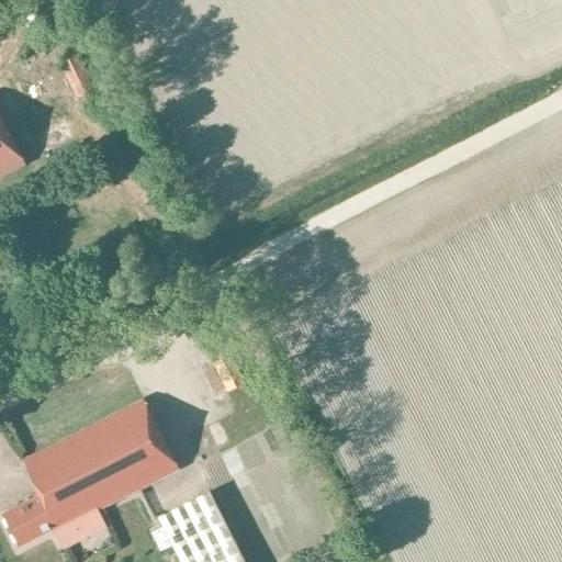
[(94,89),(90,79),(77,51),(58,59),(71,88),(76,98),(94,89)]
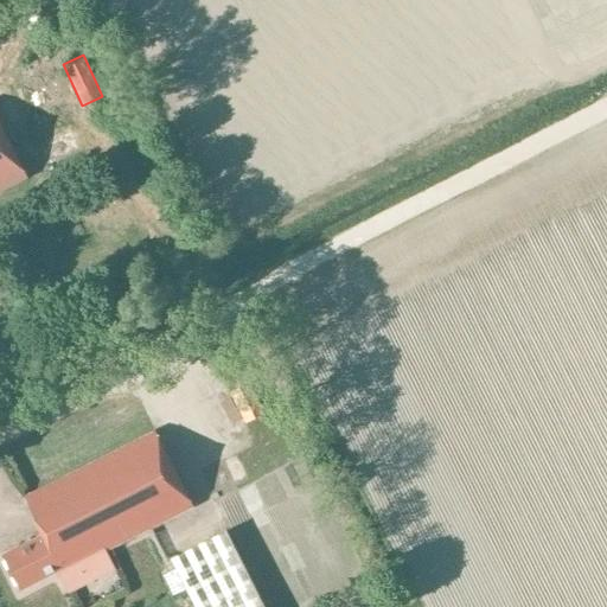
[(0,189),(27,176),(0,121),(0,189)]
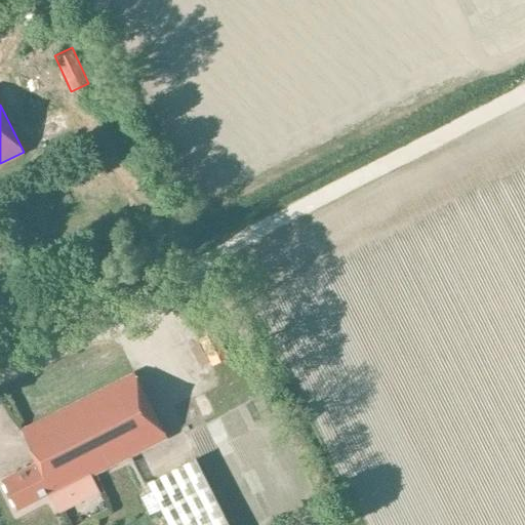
[(229,358),(215,331),(199,339),(212,366),(229,358)]
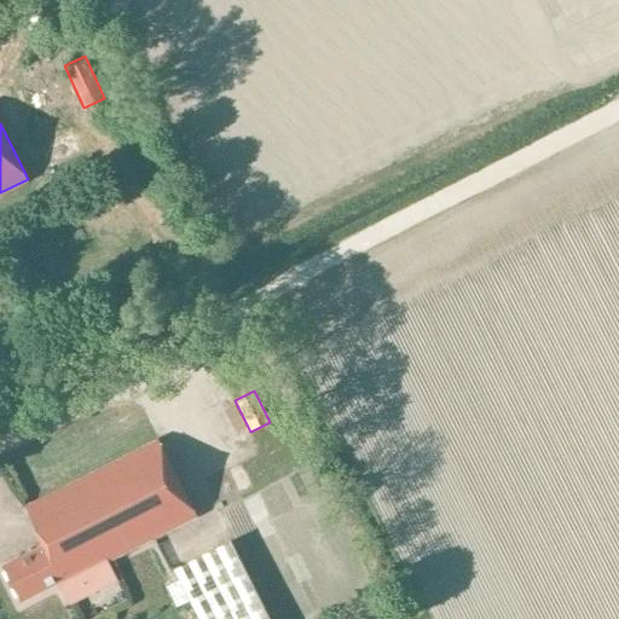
[(47,545),(5,567),(21,601),(58,582),(69,602),(114,579),(105,562),(196,516),(158,441),(29,508),(47,545)]
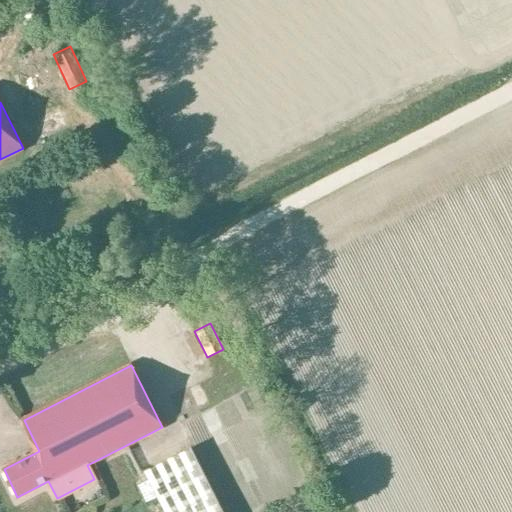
[(223,511),(190,448),(144,471),(148,479),(157,496),(165,511),(223,511)]
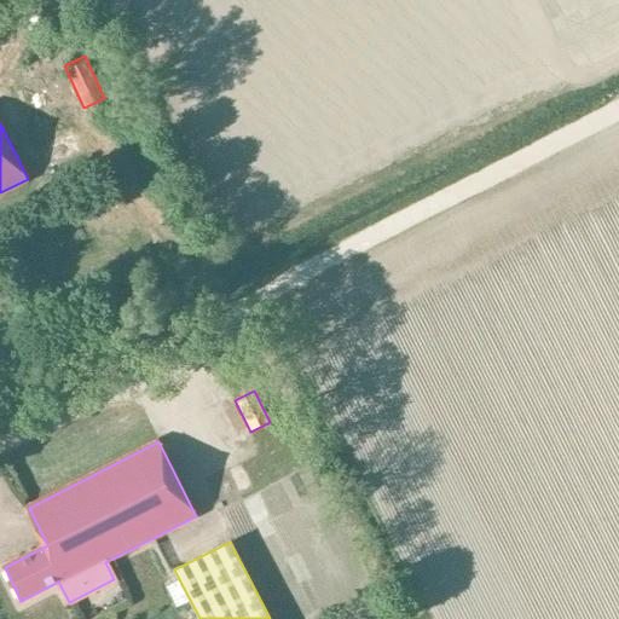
[(167,586),(177,607),(190,600),(179,579),(167,586)]
